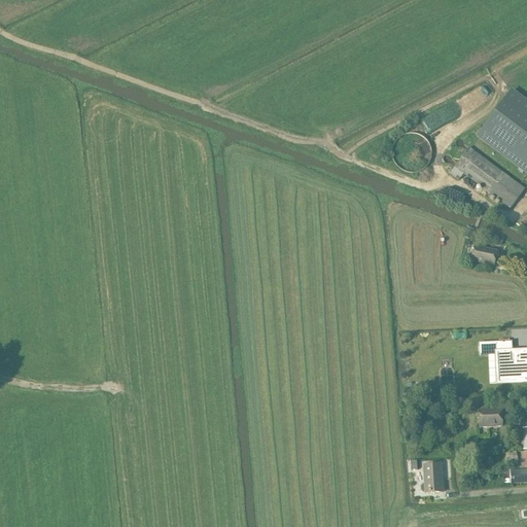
[(526,103),(511,92),(478,137),(526,173),(526,103)]
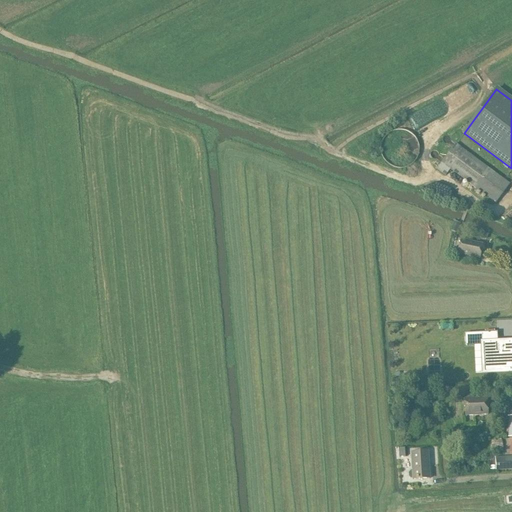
[(456,144),(437,170),(446,176),(450,170),(496,204),(510,184),(456,144)]
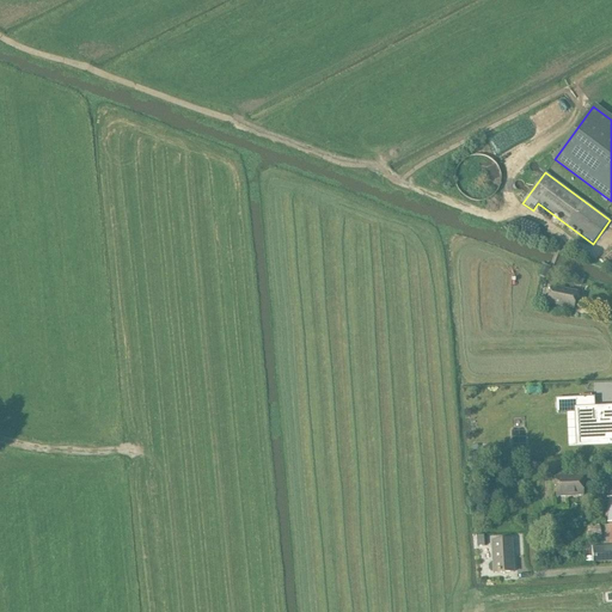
[(576,293),(551,287),(548,304),(573,310),(576,293)]
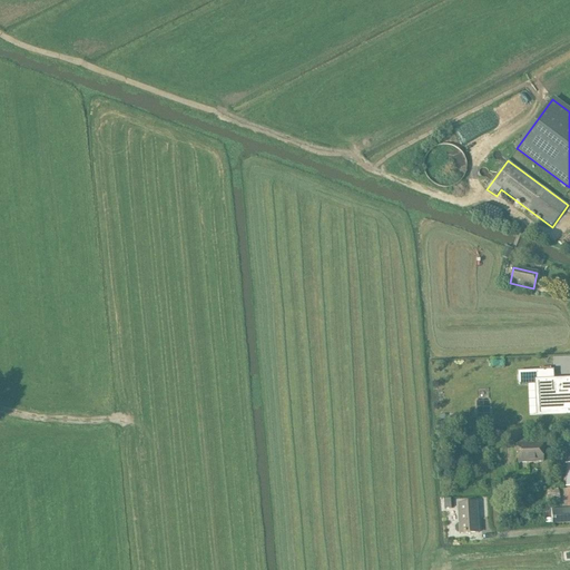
[(539,304),(564,307),(564,301),(566,300),(540,296),(539,304)]
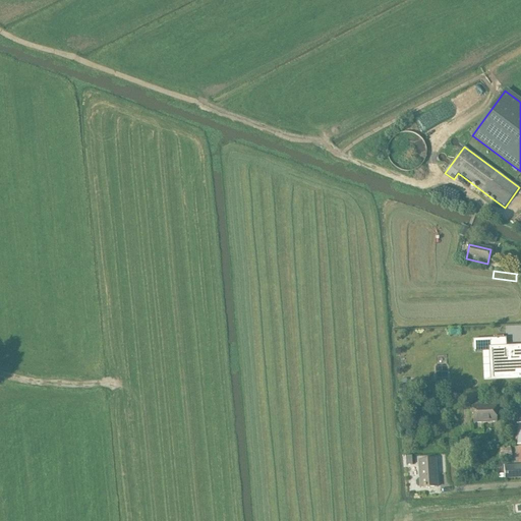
[(520,325),(511,325),(512,336),(520,336),(520,325)]
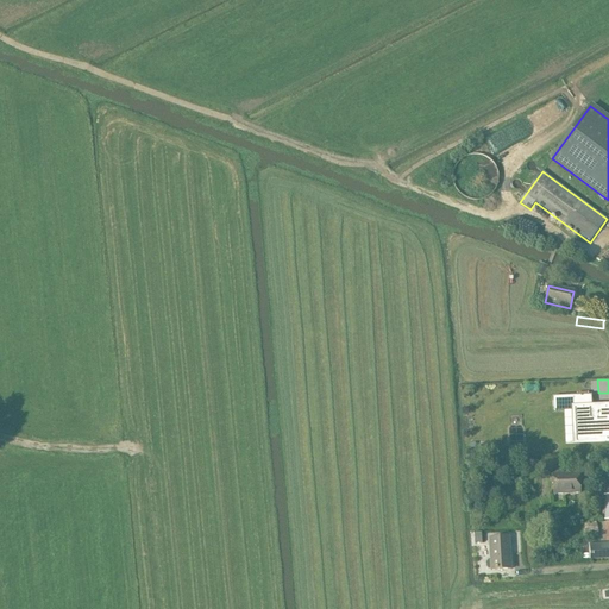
[(592,407),(591,395),(552,397),(553,412),(564,410),(572,410),(573,410),(575,444),(598,443),(598,440),(606,440),(606,443),(608,441),(608,406),(604,407),(604,409),(592,409),(592,407)]
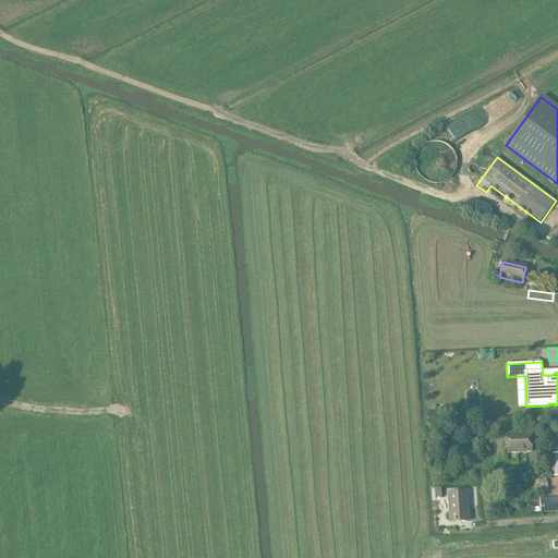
[(480,397),(466,397),(468,411),(480,411),(480,397)]
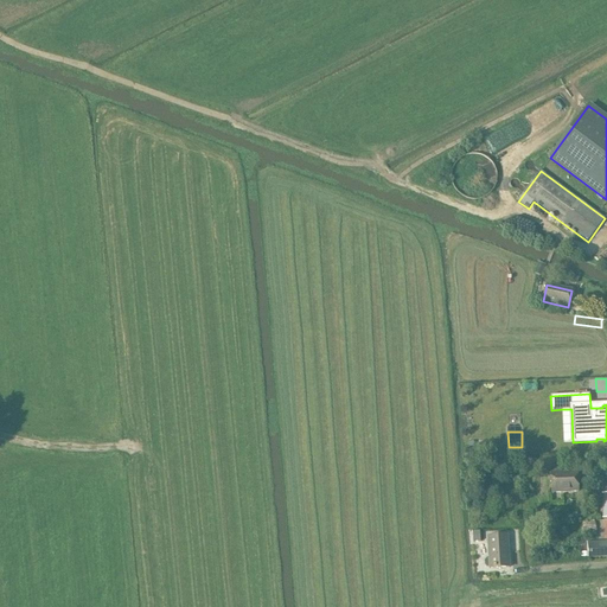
[(577,492),(576,472),(561,473),(560,465),(550,466),(550,474),(551,493),(577,492)]
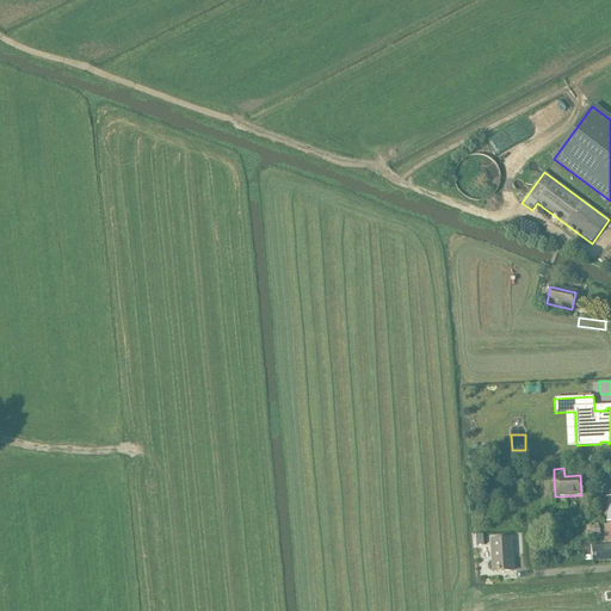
[(513,572),(511,539),(491,541),(493,563),(489,563),(488,566),(488,569),(491,572),(493,572),(493,573),(513,572)]
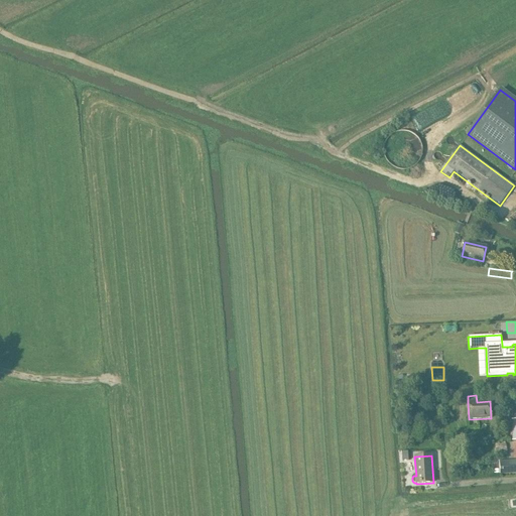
[(515,460),(509,461),(499,462),(500,475),(515,473),(515,460)]
